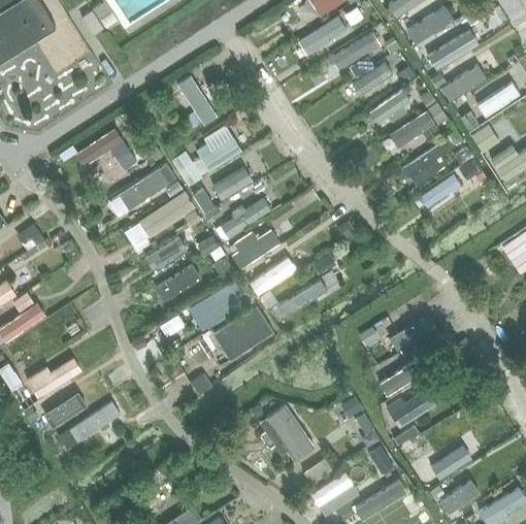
[(0,0),(0,66),(25,51),(58,30),(38,0),(0,0)]
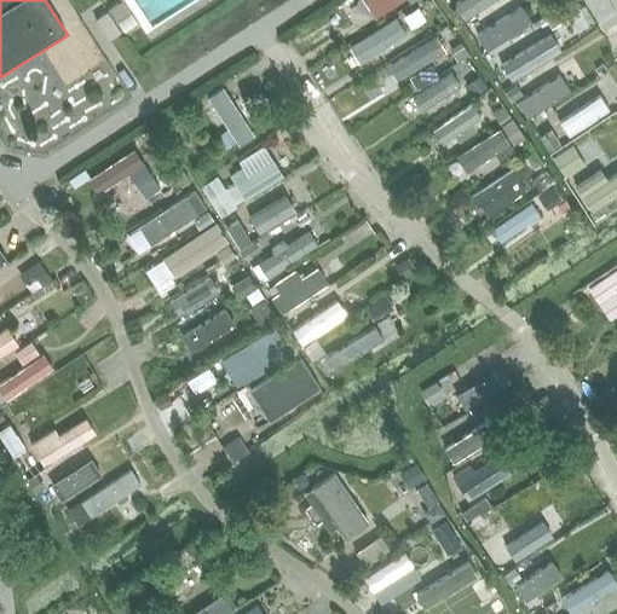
[(468,0),(457,9),(467,23),(499,0),(468,0)]
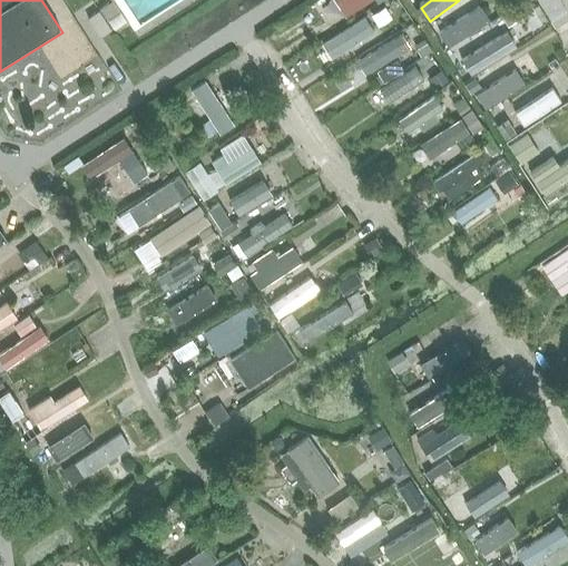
[(100,16),(116,40),(131,30),(116,6),(100,16)]
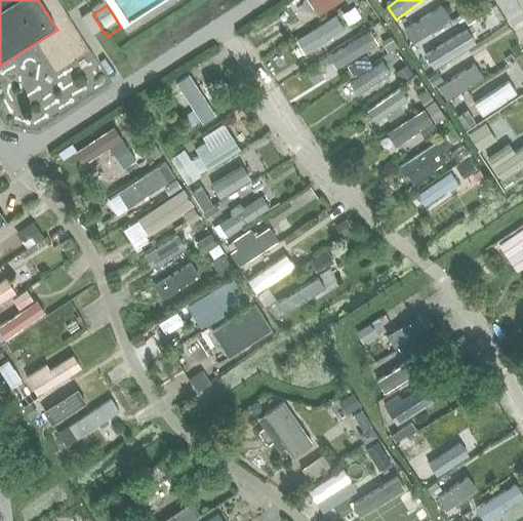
[(445,9),(404,29),(411,43),(452,24),(445,9)]
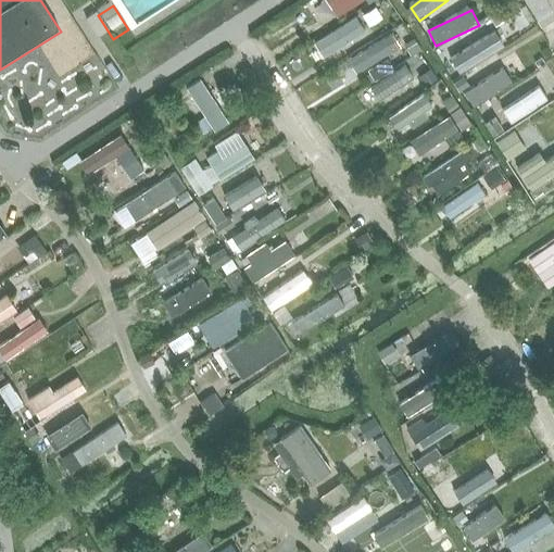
[(355,17),(315,42),(324,55),(364,32),(355,17)]
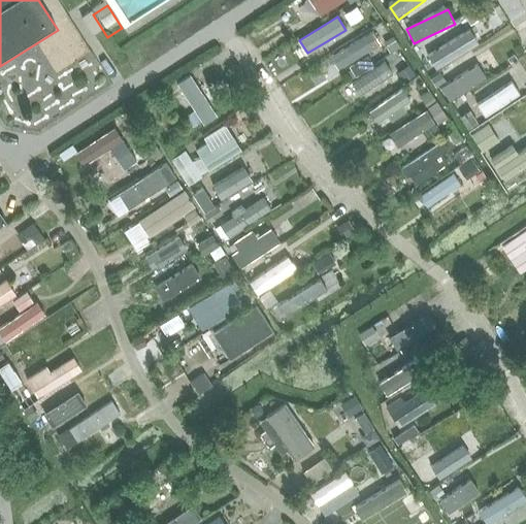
[(433,71),(473,51),(466,36),(426,57),(433,71)]
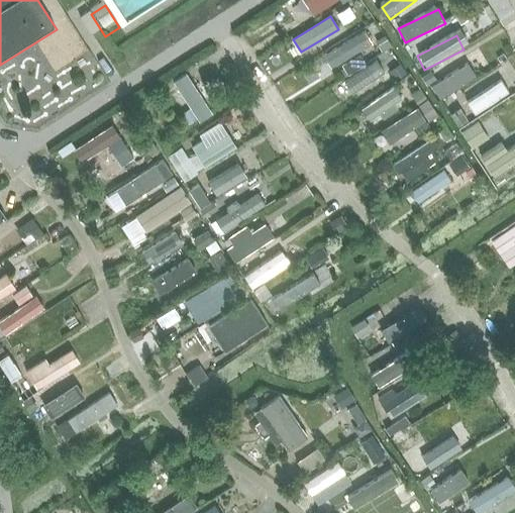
[(351,58),(376,49),(372,36),(346,44),(351,58)]
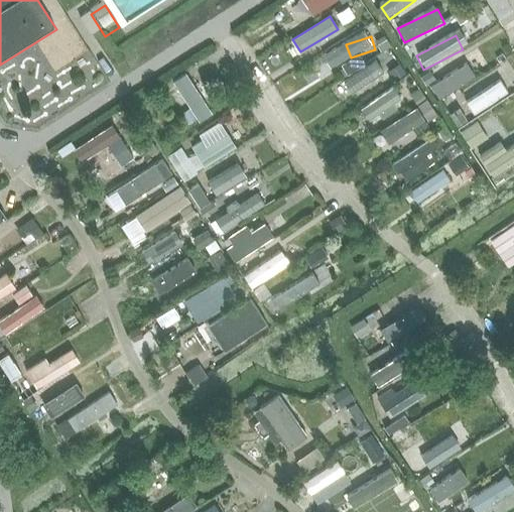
[(313,62),(316,76),(329,73),(326,59),(313,62)]
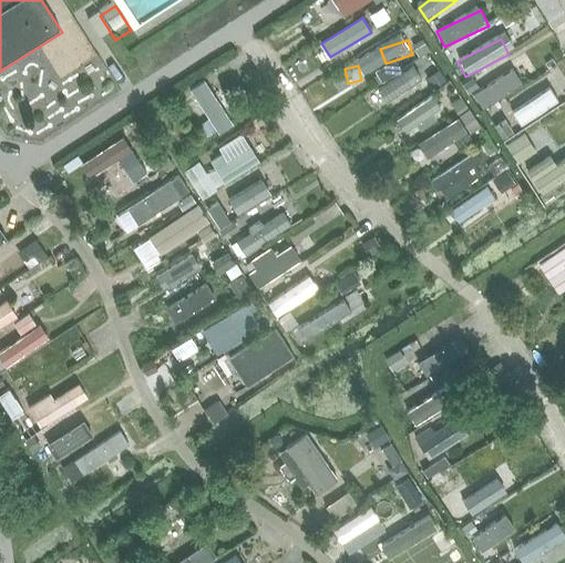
[(380,92),(392,108),(422,84),(410,69),(380,92)]
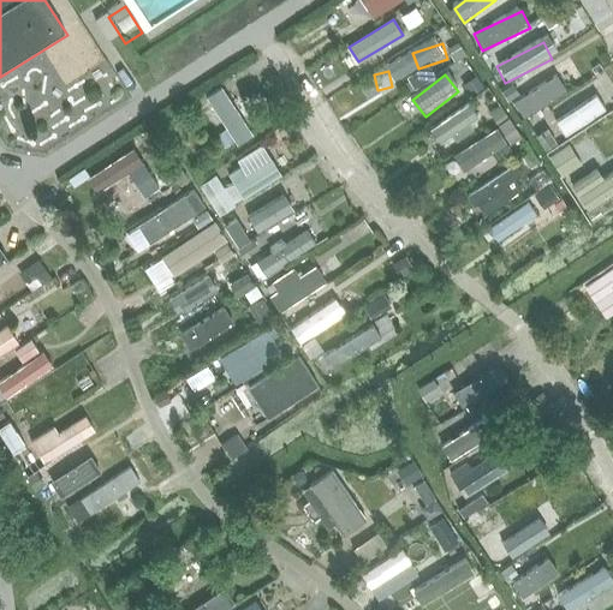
[(535,75),(523,79),(530,95),(518,100),(524,114),(569,95),(560,77),(540,85),(535,75)]
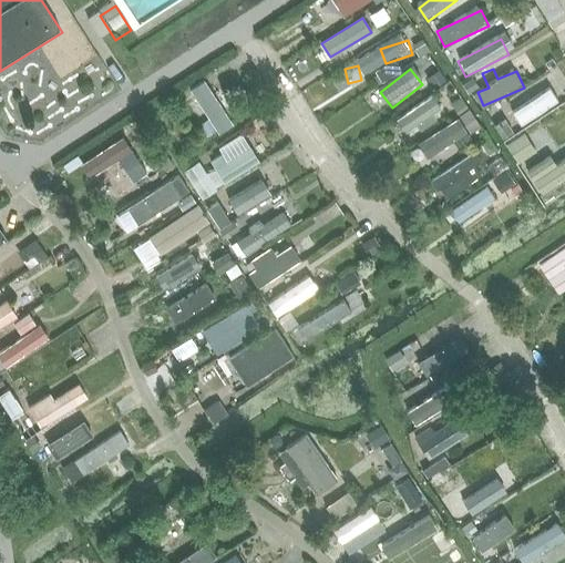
[(197,132),(232,121),(218,79),(184,89),(197,132)]
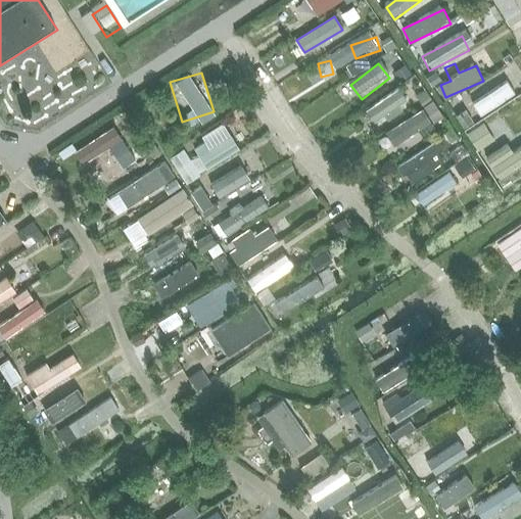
[(480,118),(515,94),(507,81),(471,104),(480,118)]
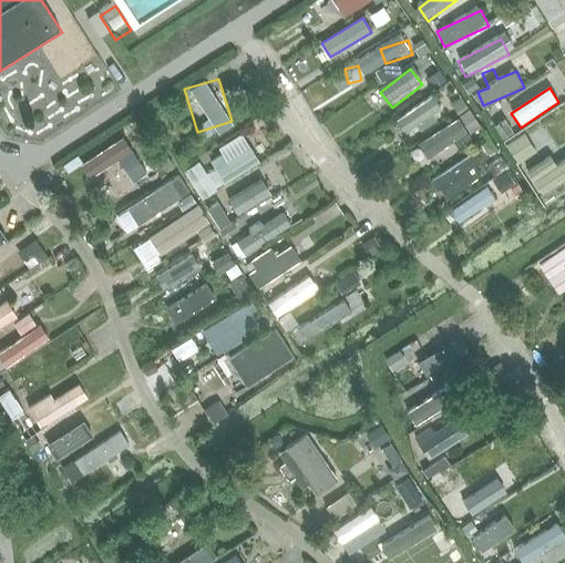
[(430,163),(459,149),(448,129),(420,144),(430,163)]
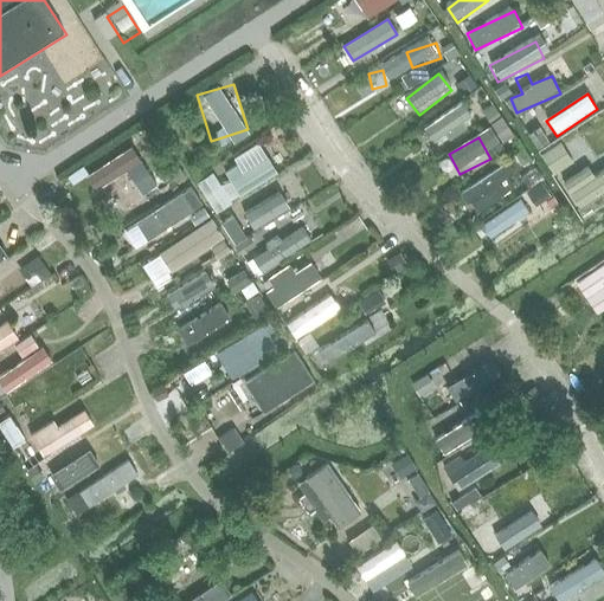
[(543,159),(557,179),(576,167),(563,147),(543,159)]
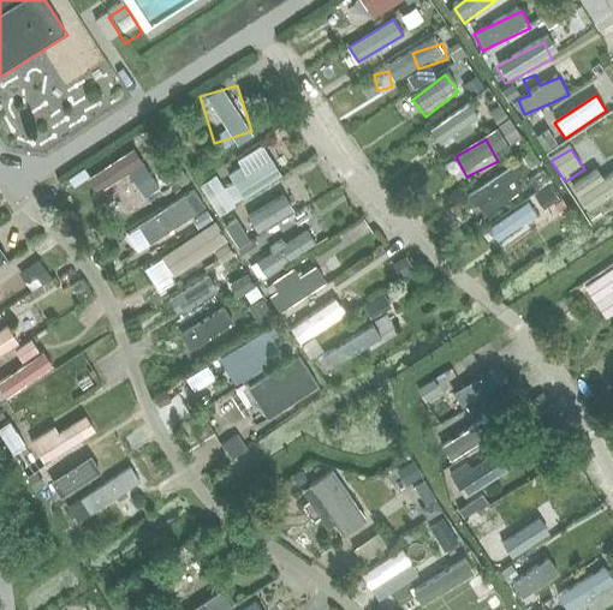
[(146,167),(130,178),(146,202),(161,192),(146,167)]
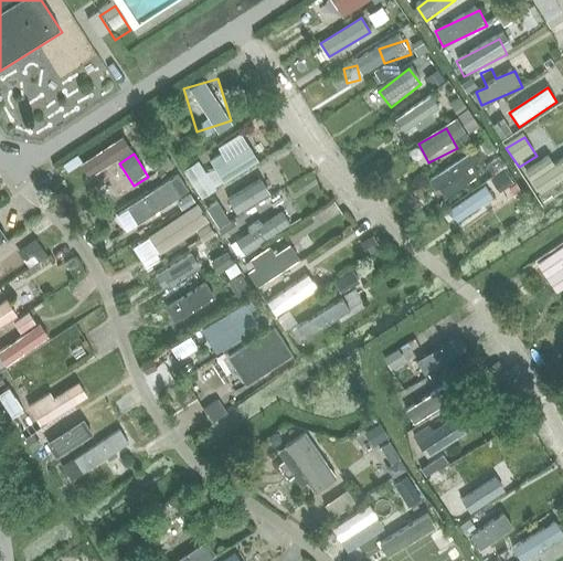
[(184,175),(203,203),(218,193),(200,165),(184,175)]
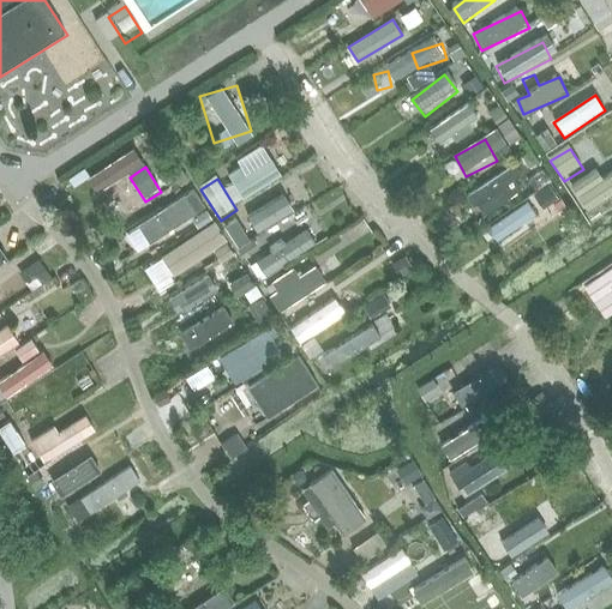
[(535,196),(487,229),(497,242),(545,209),(535,196)]
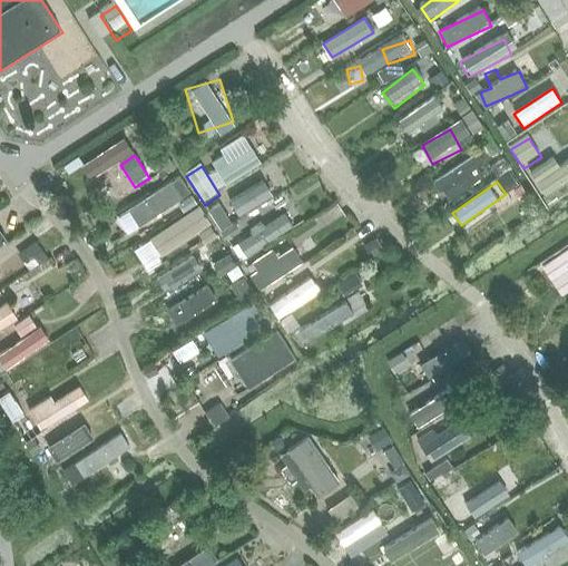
[(180,207),(187,204),(175,183),(129,208),(139,227),(179,205),(180,207)]
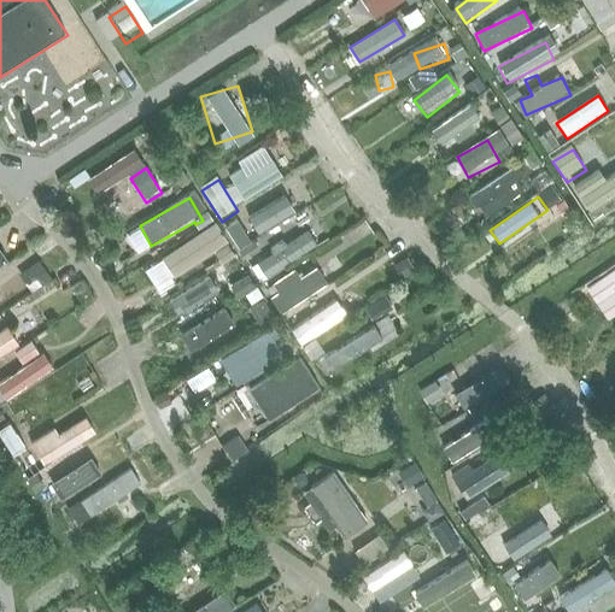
[(286,198),(249,219),(257,234),(294,212),(286,198)]
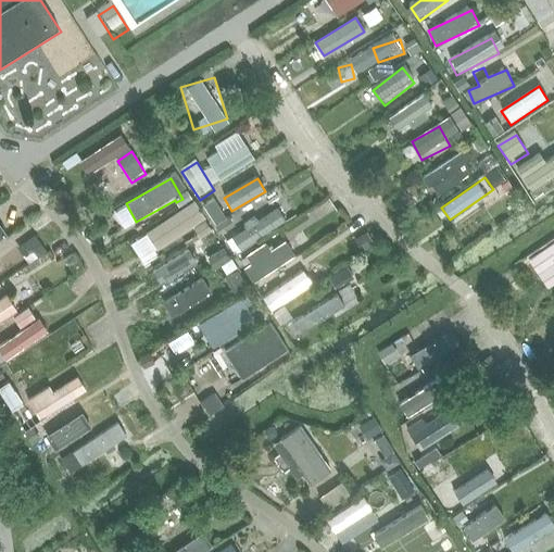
[(197,202),(149,230),(160,249),(206,221),(197,202)]
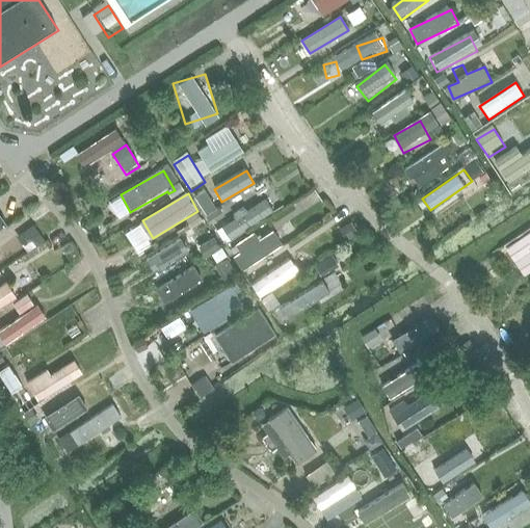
[(223,243),(273,214),(266,202),(216,230),(223,243)]
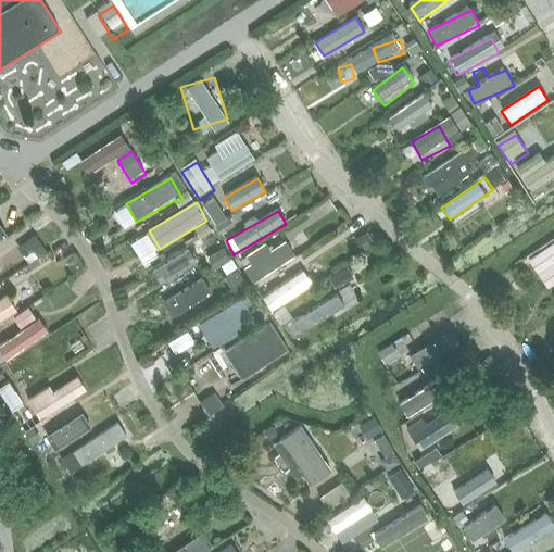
[(129,243),(140,261),(158,250),(148,233),(129,243)]
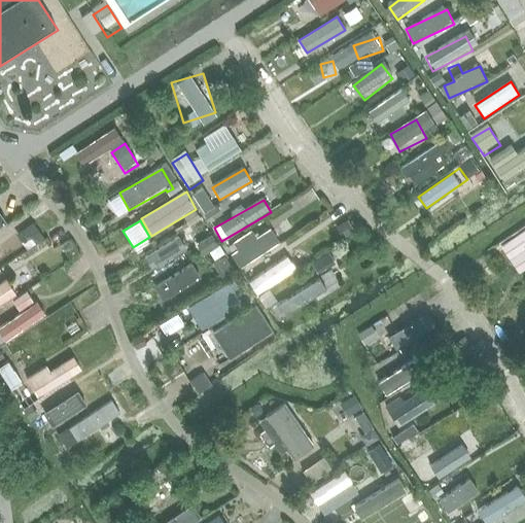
[(18,238),(29,254),(46,242),(34,225),(18,238)]
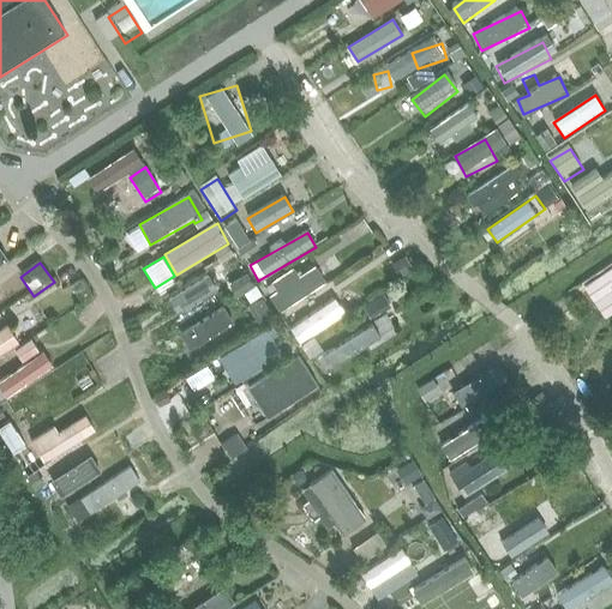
[(207,263),(196,285),(216,295),(228,273),(207,263)]
